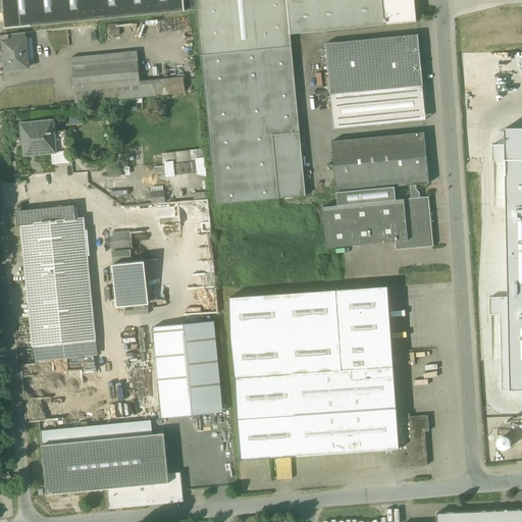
[(2,0),(6,30),(18,29),(19,29),(31,27),(32,28),(32,27),(197,10),(196,0),(2,0)]
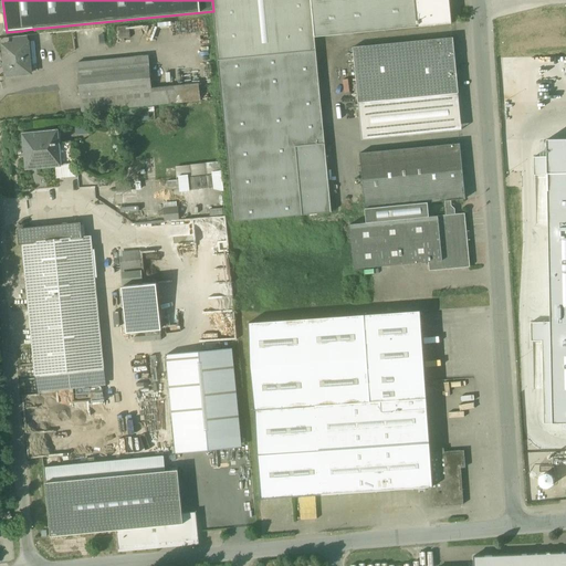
[(311,0),(212,0),(213,11),(233,222),(332,212),(315,38),(311,0)]
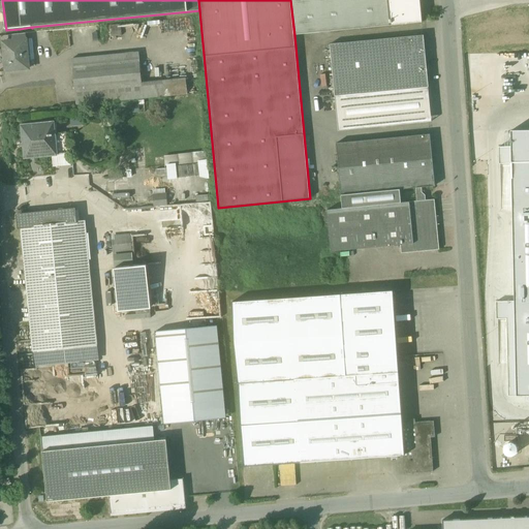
[(290,0),(294,35),(391,26),(387,0),(290,0)]
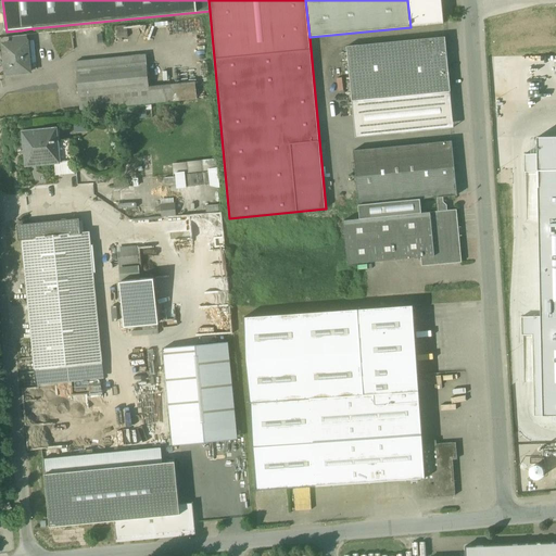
[(441,0),(407,0),(411,27),(443,24),(441,0)]
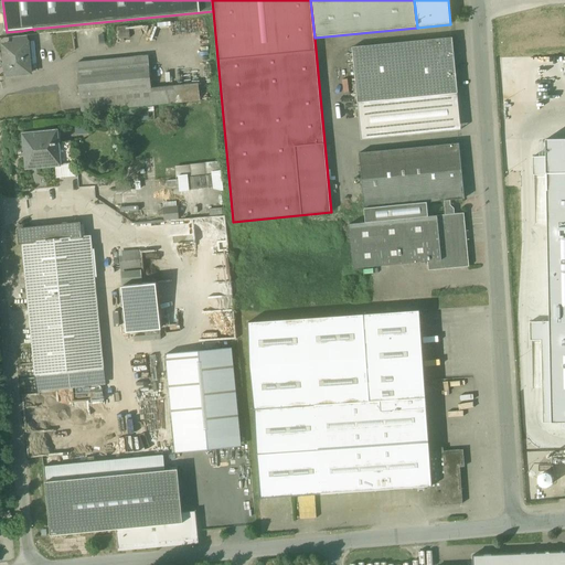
[(129,27),(117,28),(118,40),(130,39),(129,27)]
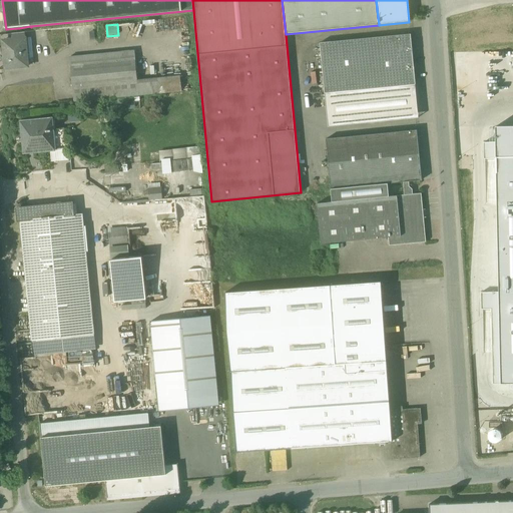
[(411,34),(320,43),(325,93),(416,85),(411,34)]
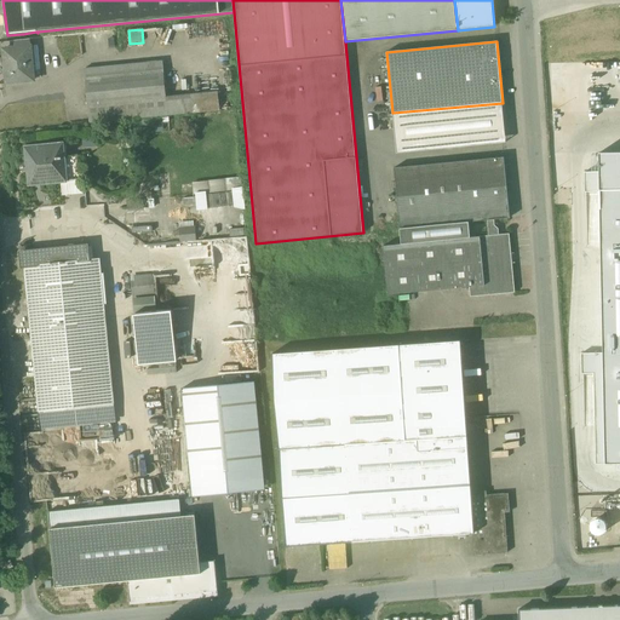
[(16,49),(4,50),(7,84),(34,81),(33,72),(30,47),(16,49)]
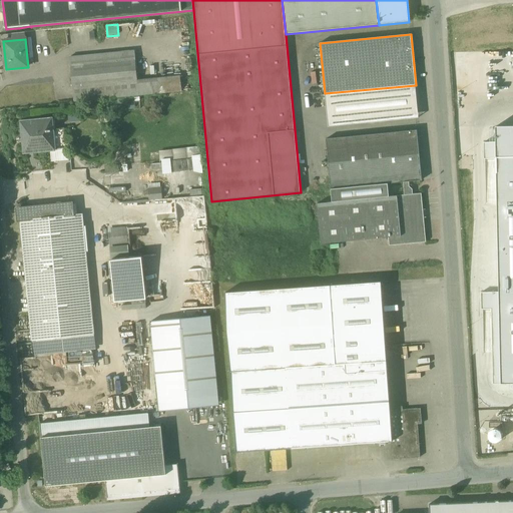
[(70,57),(74,102),(181,91),(180,77),(137,81),(134,51),(70,57)]
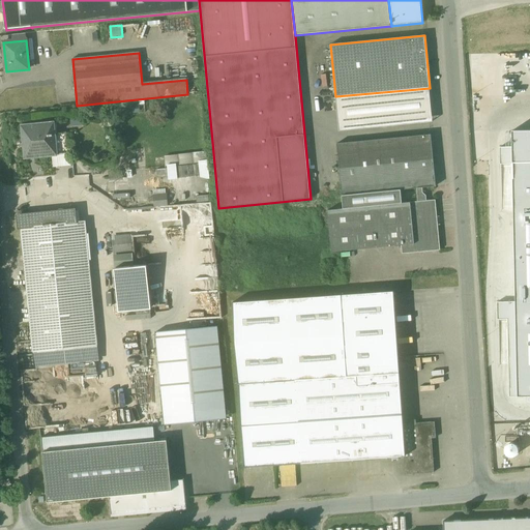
[(430,88),(335,96),(339,130),(433,122),(430,88)]
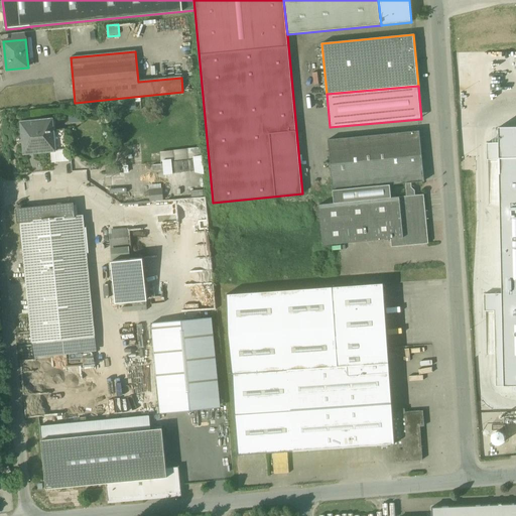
[(52,120),(21,123),(24,154),(66,150),(63,131),(65,131),(63,130),(53,131),(52,120)]
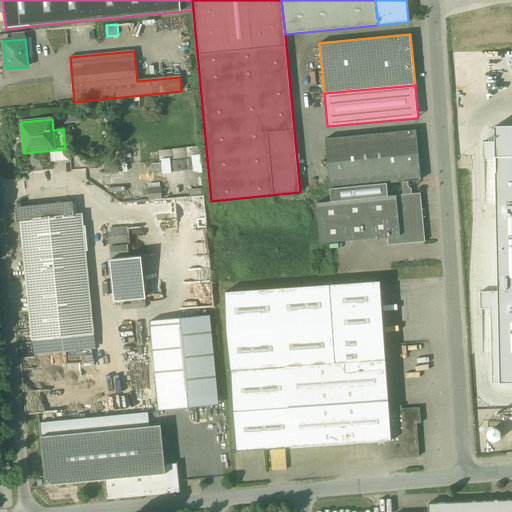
[(416,130),(326,139),(331,189),(387,183),(403,182),(408,181),(421,180),(416,130)]
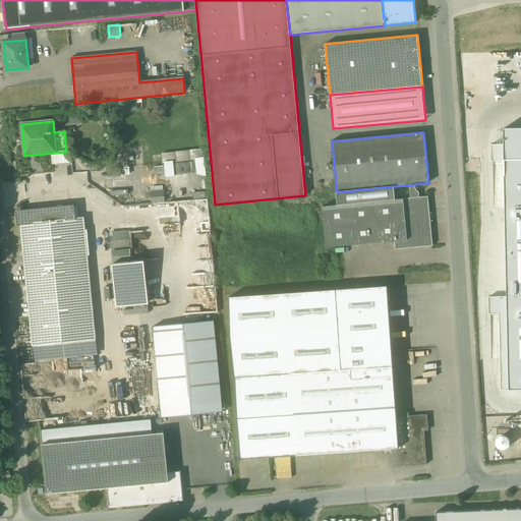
[(163,176),(205,173),(203,149),(161,151),(163,176)]
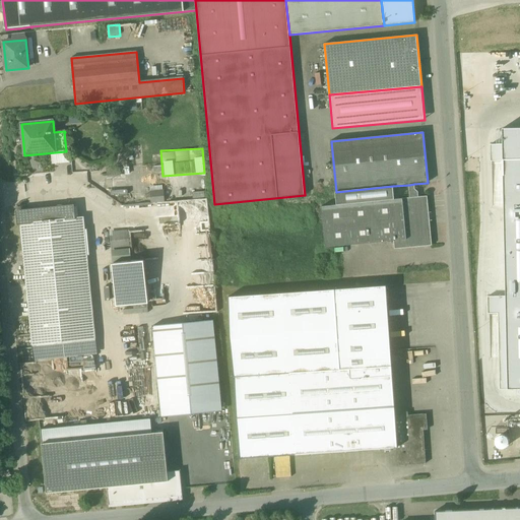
[(417,192),(414,190),(414,184),(409,185),(410,198),(418,197),(417,192)]
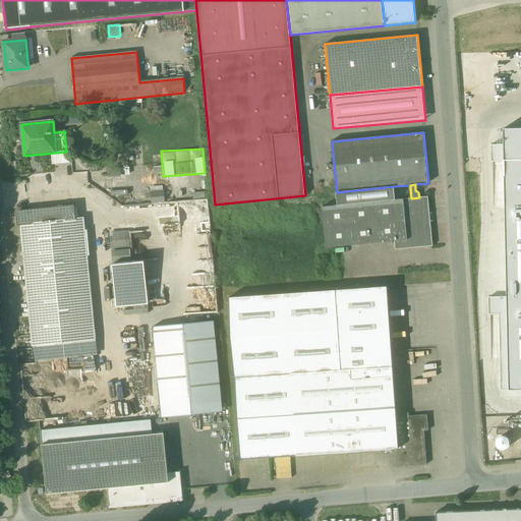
[(394,186),(337,192),(338,206),(395,199),(394,186)]
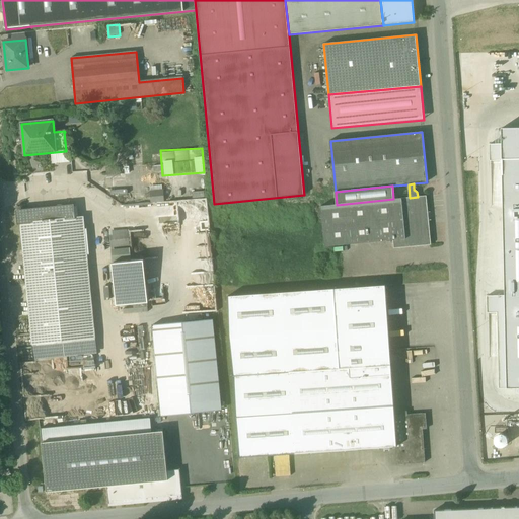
[(163,191),(150,192),(151,203),(164,201),(163,191)]
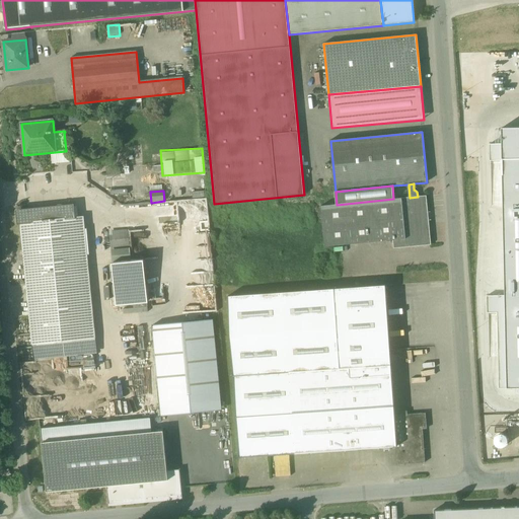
[(410,198),(393,199),(337,205),(320,206),(324,247),(393,240),(394,248),(431,245),(431,242),(427,196),(418,197),(410,198)]
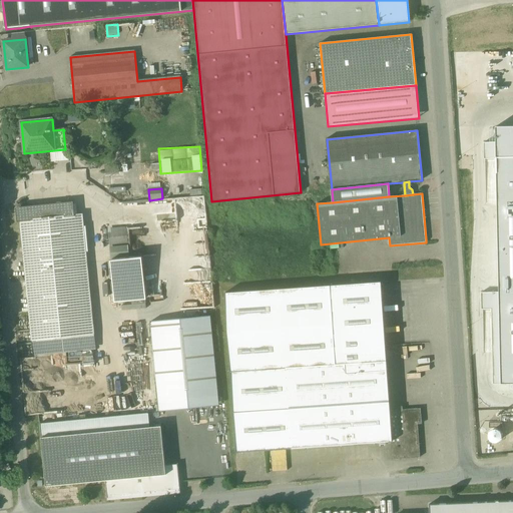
[(44,206),(45,218),(71,215),(73,215),(72,203),(63,204),(61,202),(57,202),(56,204),(44,206)]
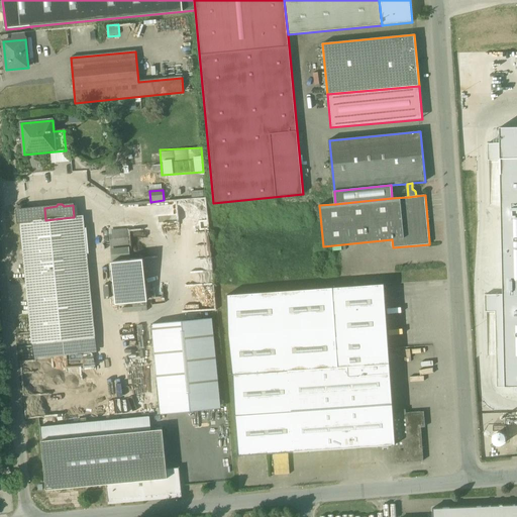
[(45,220),(44,208),(17,210),(18,222),(20,222),(45,220)]
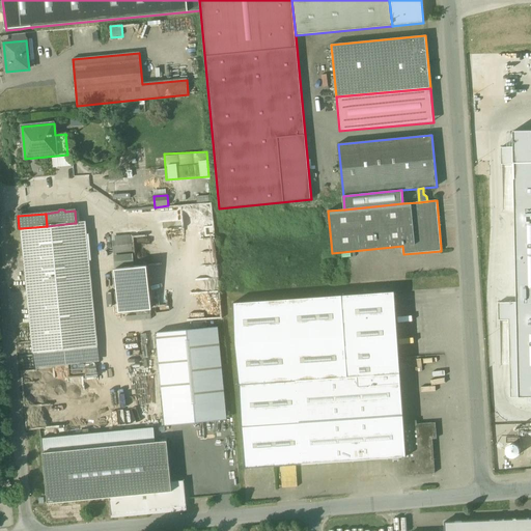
[(47,226),(21,228),(35,368),(100,362),(86,222),(76,223),(74,223),(47,226)]
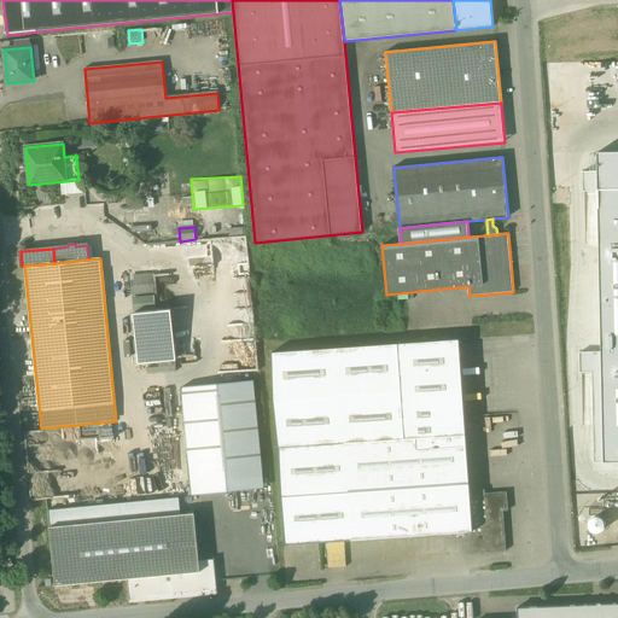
[(153,274),(129,275),(134,314),(157,312),(153,274)]
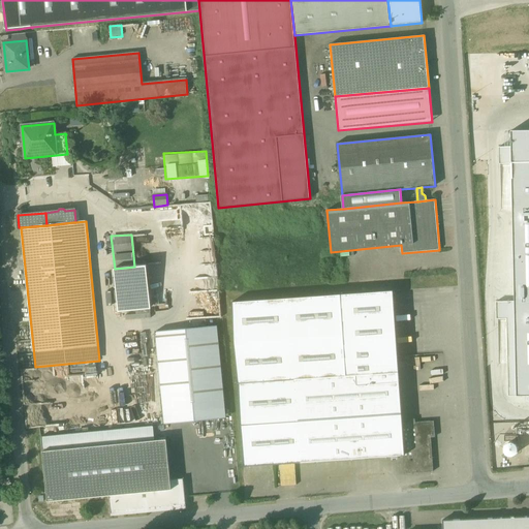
[(147,266),(134,267),(115,269),(114,269),(118,313),(151,309),(147,266)]
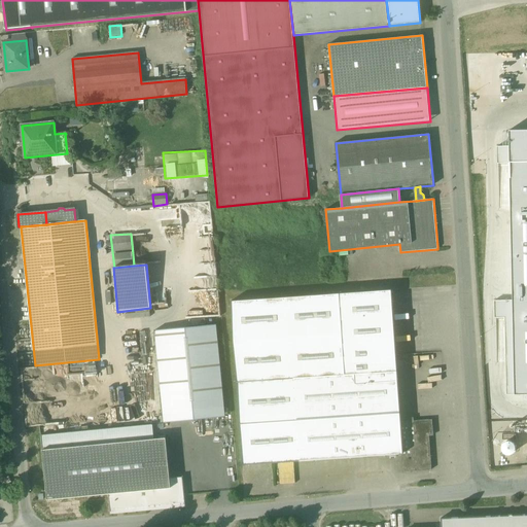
[(391,290),(232,301),(243,464),(299,461),(293,378),(396,371),(397,371),(391,290)]
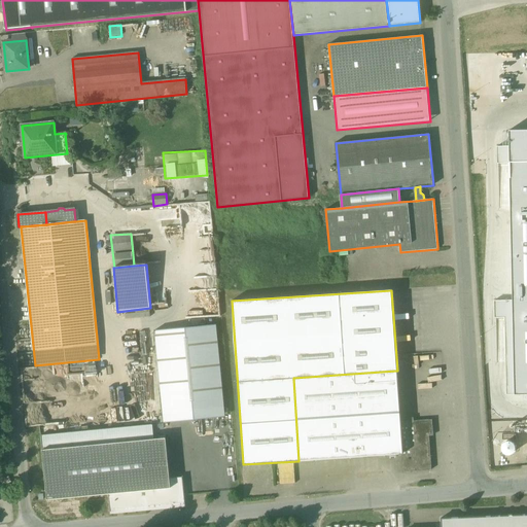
[(216,324),(154,330),(163,413),(224,407),(223,394),(216,324)]
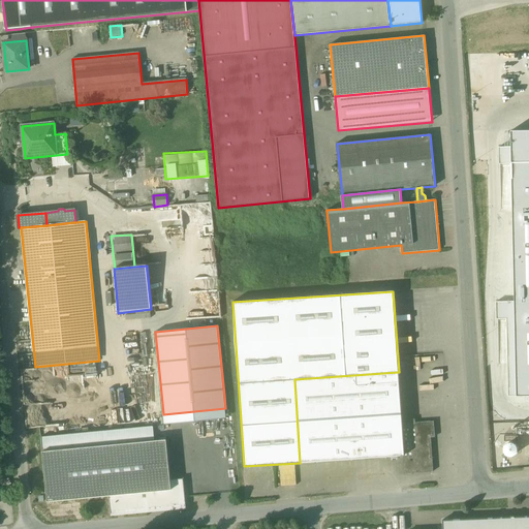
[(398,372),(294,379),(300,463),(403,456),(404,456),(402,424),(398,372)]
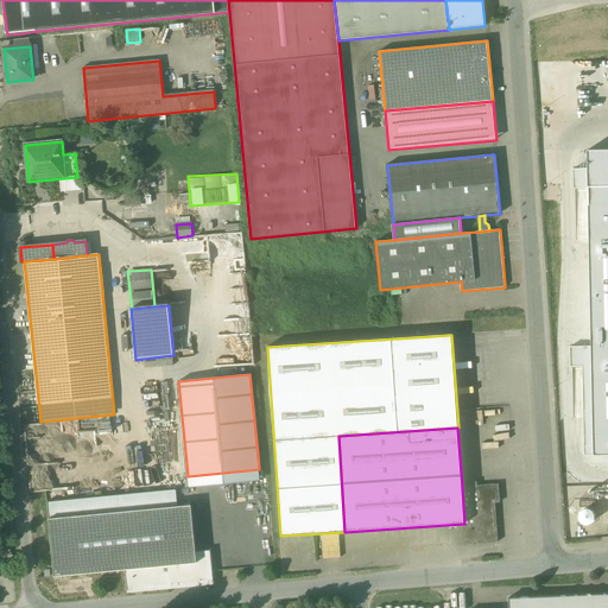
[(259,469),(188,476),(189,487),(260,481),(259,469)]
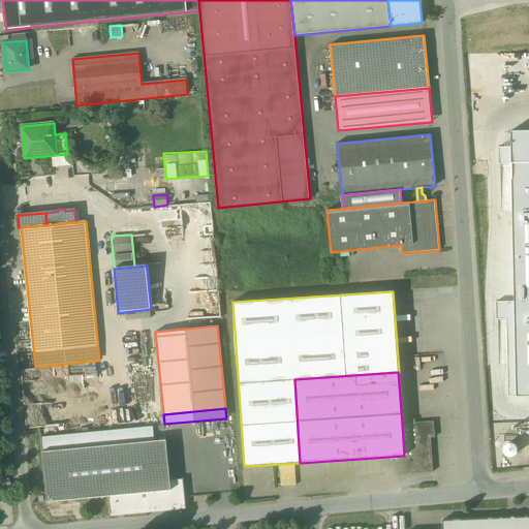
[(434,422),(415,423),(415,419),(409,419),(409,423),(402,424),(404,456),(403,456),(404,473),(433,471),(431,438),(435,437),(434,422)]
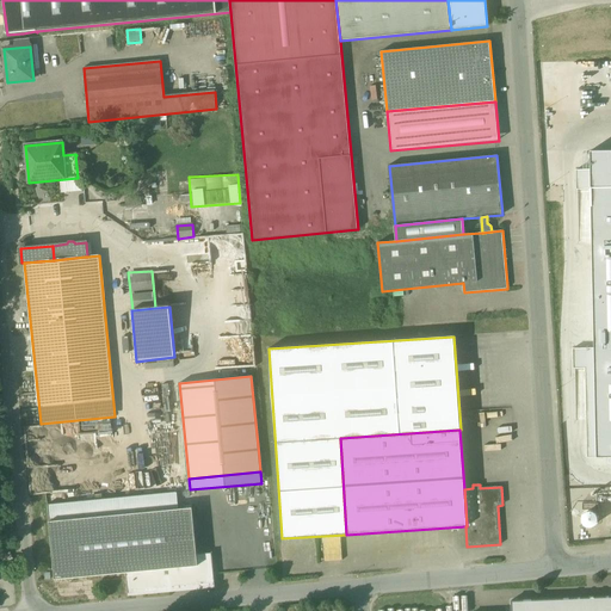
[(192,507),(49,522),(55,579),(125,573),(198,566),(197,554),(192,507)]
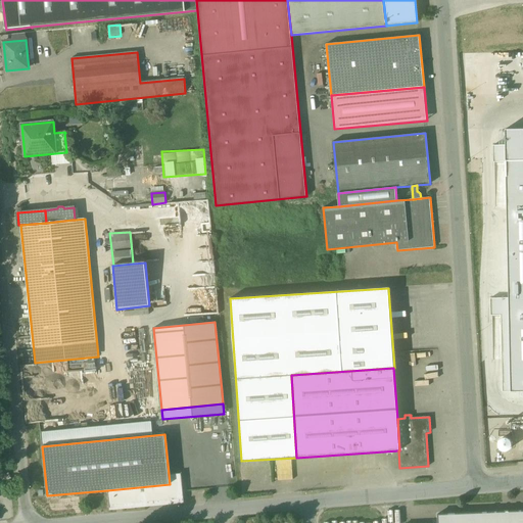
[(170,484),(107,490),(109,508),(184,501),(181,473),(169,474),(170,484)]
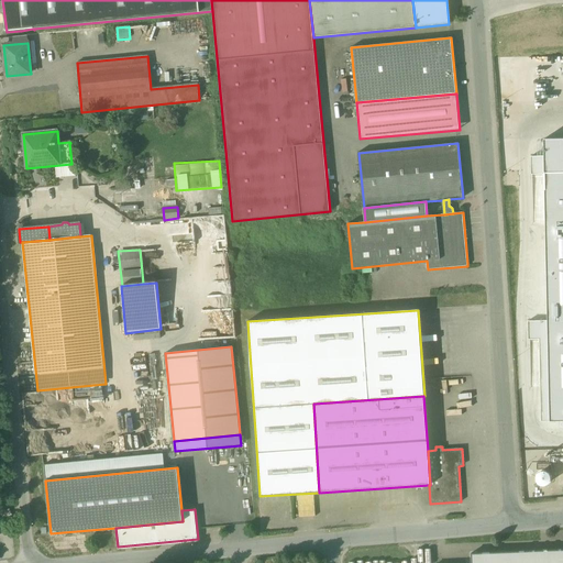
[(520,551),(490,552),(483,552),(483,553),(472,553),(472,562),(562,562),(562,549),(562,550),(562,549),(560,549),(560,550),(536,551),(536,550),(533,550),(533,551),(525,551),(525,550),(520,551)]
